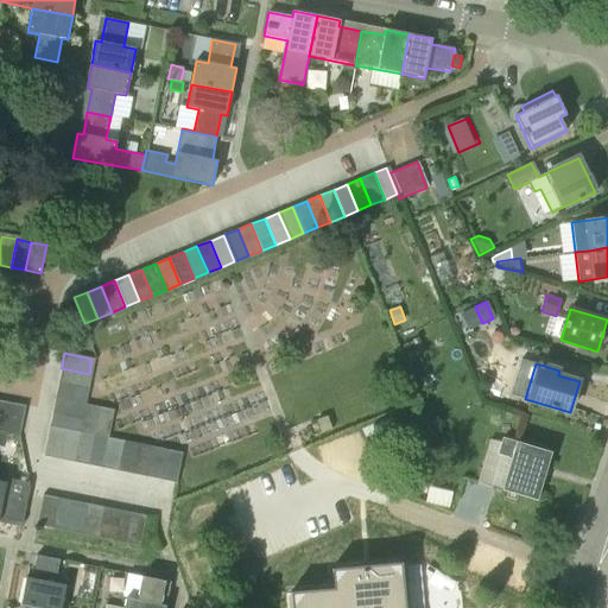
[(86,388),(89,374),(61,368),(58,382),(86,388)]
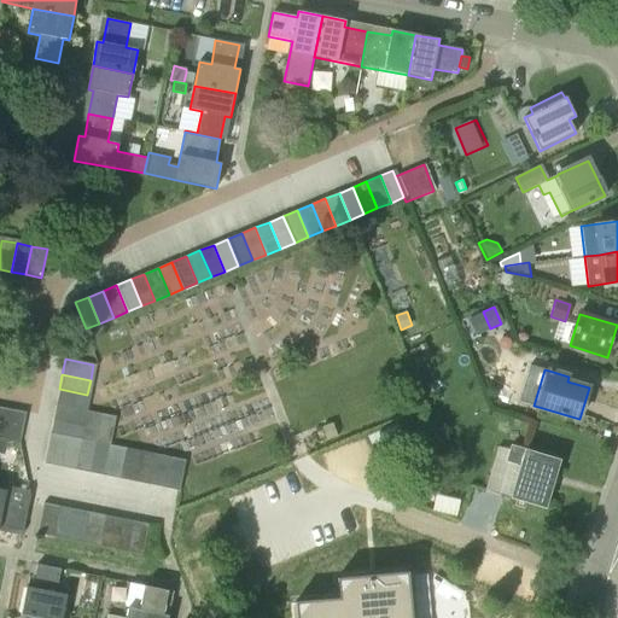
[(85,410),(87,395),(59,389),(57,404),(85,410)]
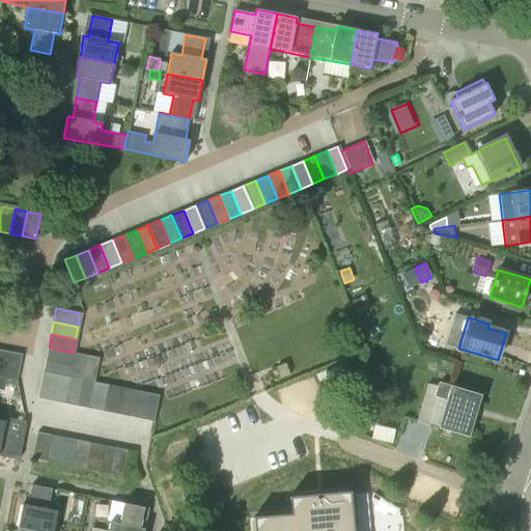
[(75,353),(73,353),(49,347),(46,359),(48,361),(72,366),(73,366),(75,353)]
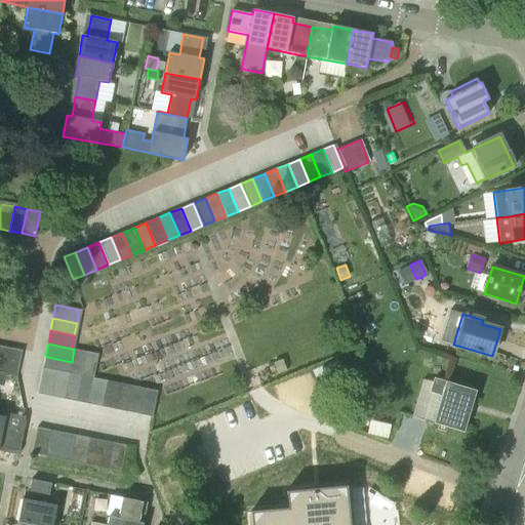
[(0,372),(4,374),(9,348),(0,346),(0,372)]
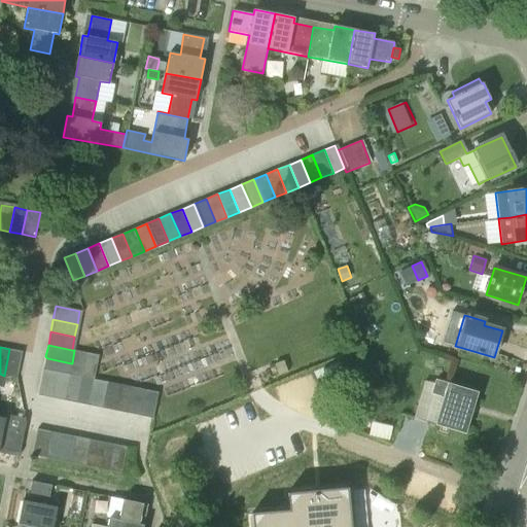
[(9,349),(4,376),(16,378),(23,351),(9,349)]
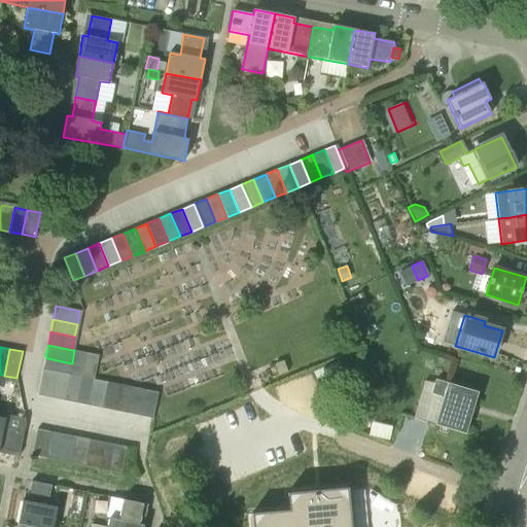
[(77,403),(86,353),(74,350),(72,363),(71,363),(69,376),(65,400),(77,403)]
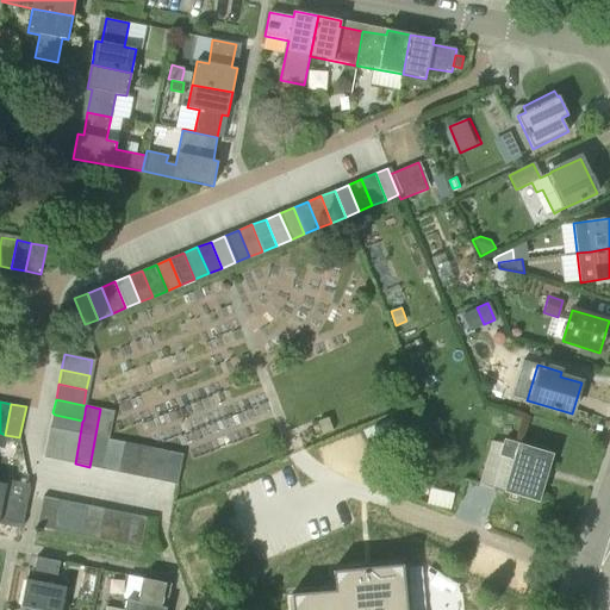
[(104,470),(110,440),(109,439),(113,411),(100,409),(89,467),(104,470)]
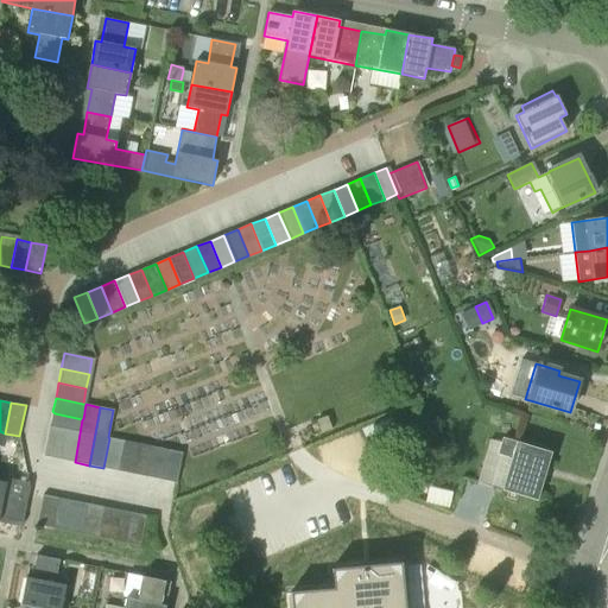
[(50,428),(65,430),(80,434),(82,419),(55,413),(52,413),(50,428)]
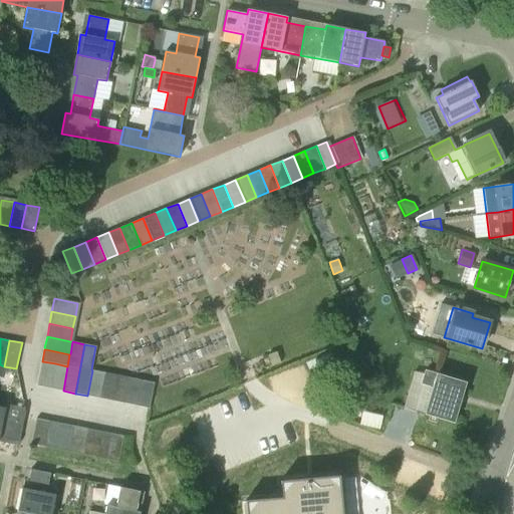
[(37,386),(50,389),(55,363),(42,361),(37,386)]
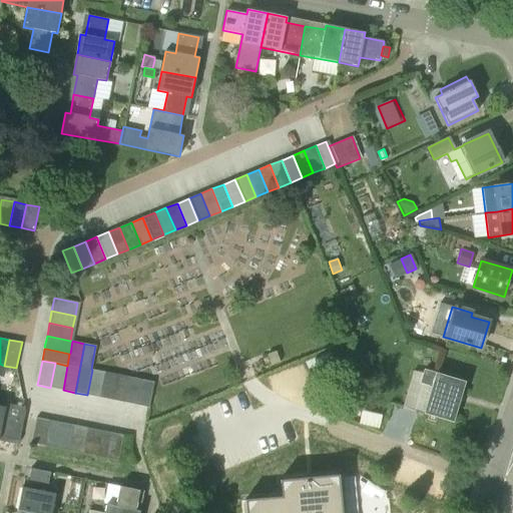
[(55,363),(50,388),(63,390),(67,366),(55,363)]
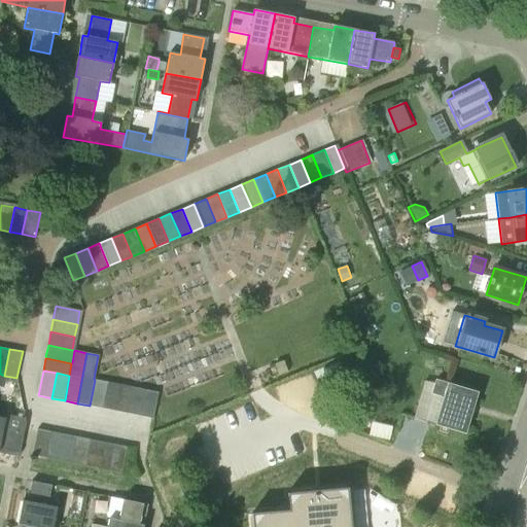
[(102,409),(107,382),(95,380),(90,406),(102,409)]
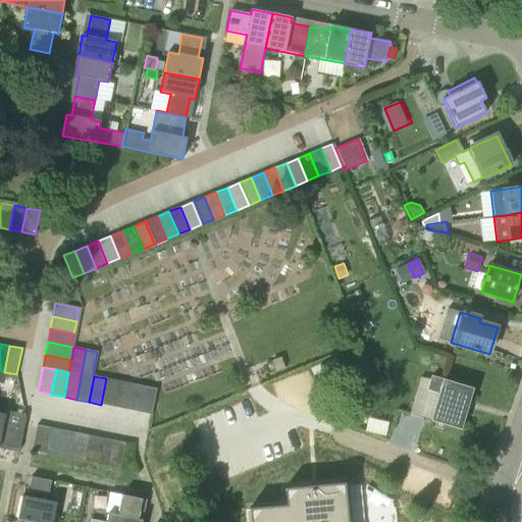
[(473,388),(431,376),(430,379),(420,376),(408,413),(461,429),(473,388)]
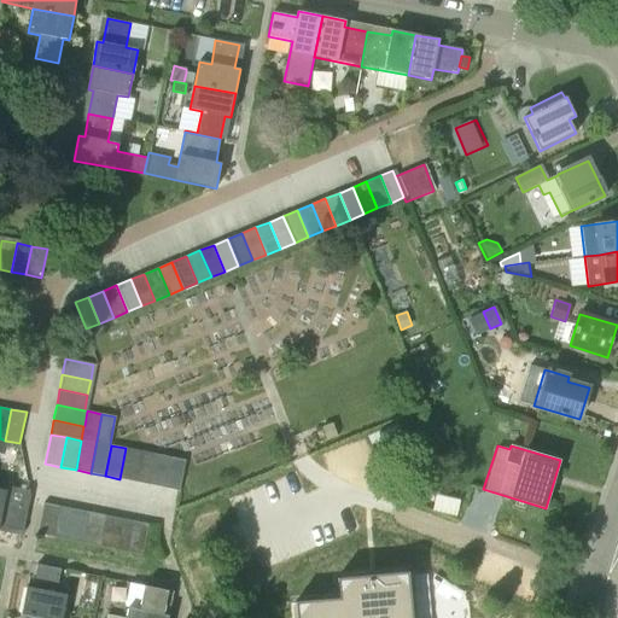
[(134,482),(140,450),(126,448),(120,479),(134,482)]
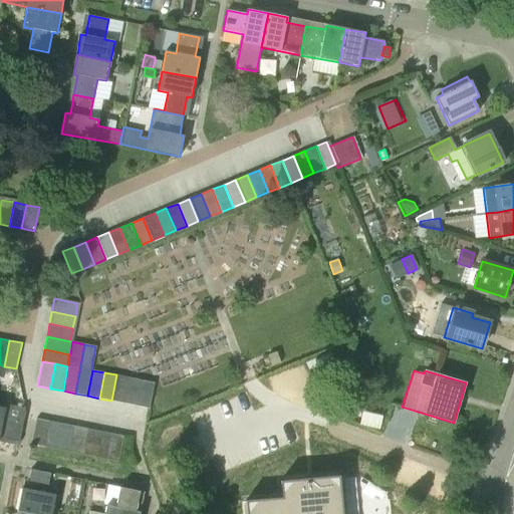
[(123,403),(130,377),(116,374),(111,401),(123,403)]
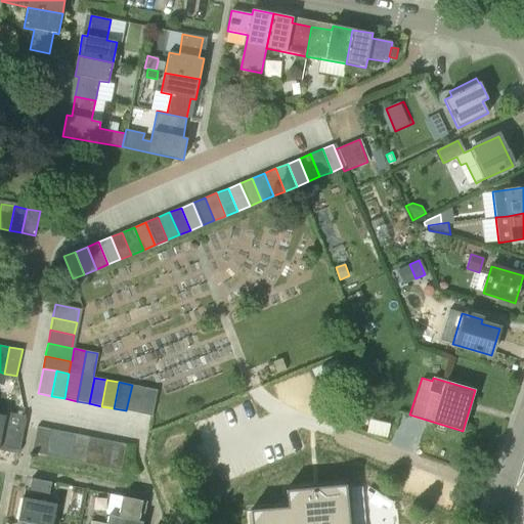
[(139,413),(144,387),(132,385),(126,410),(139,413)]
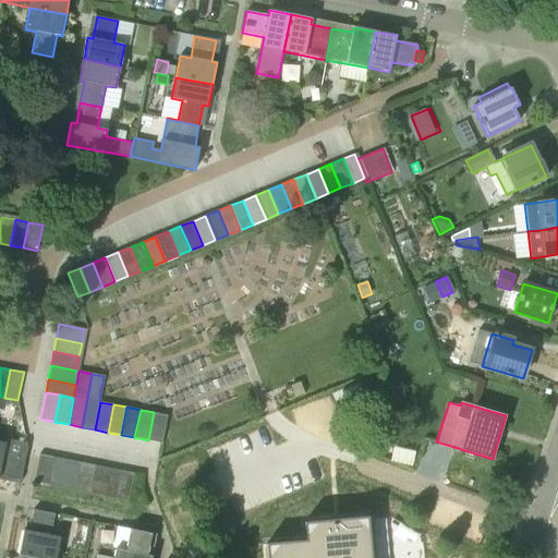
[(154,412),(148,440),(161,443),(167,415),(154,412)]
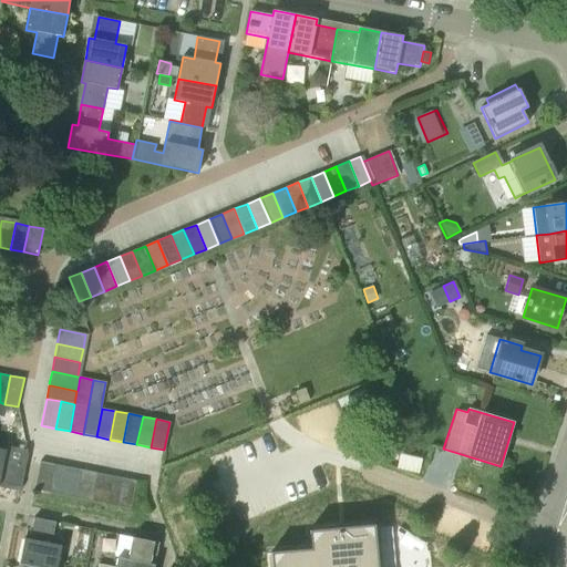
[(394,443),(381,440),(377,456),(391,460),(394,443)]
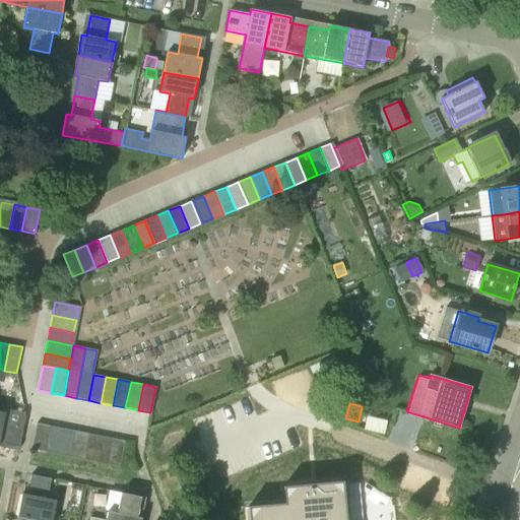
[(0,411),(0,442),(19,446),(23,427),(4,423),(6,412),(0,411)]
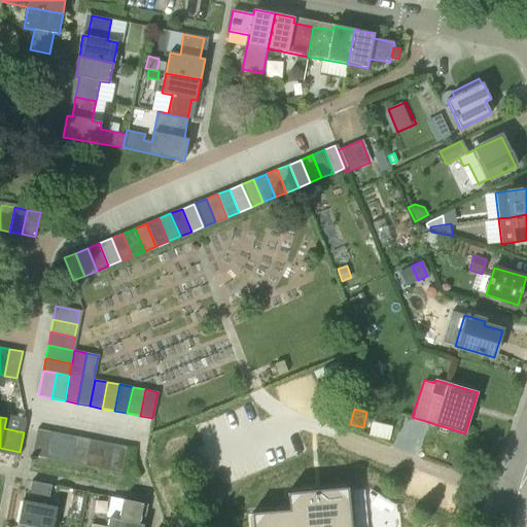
[(49,458),(55,432),(37,428),(32,455),(49,458)]
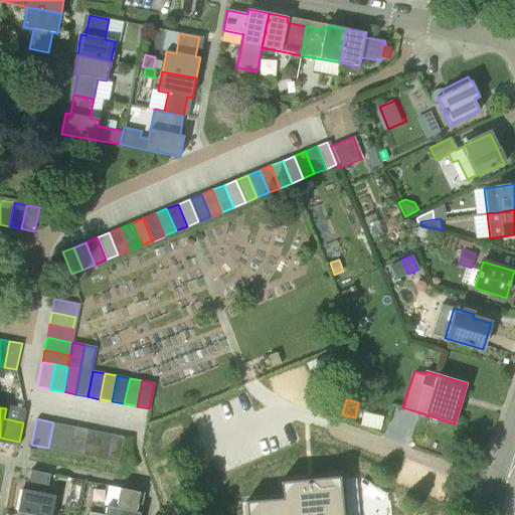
[(60,450),(65,424),(53,422),(48,448),(60,450)]
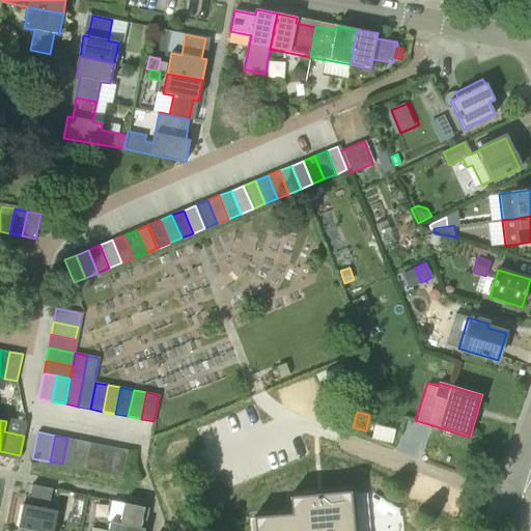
[(75,467),(80,441),(67,438),(62,464),(75,467)]
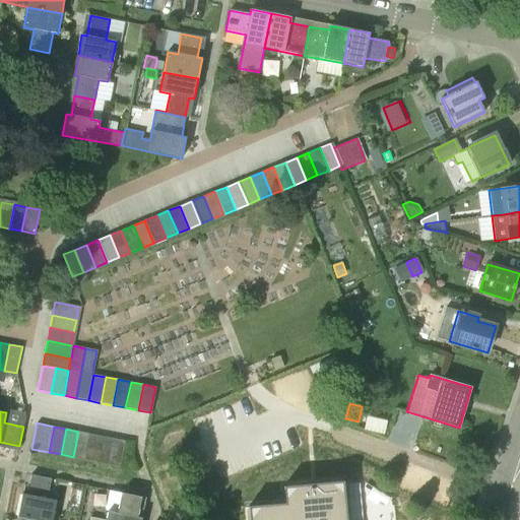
[(85,459),(90,434),(78,432),(73,457),(85,459)]
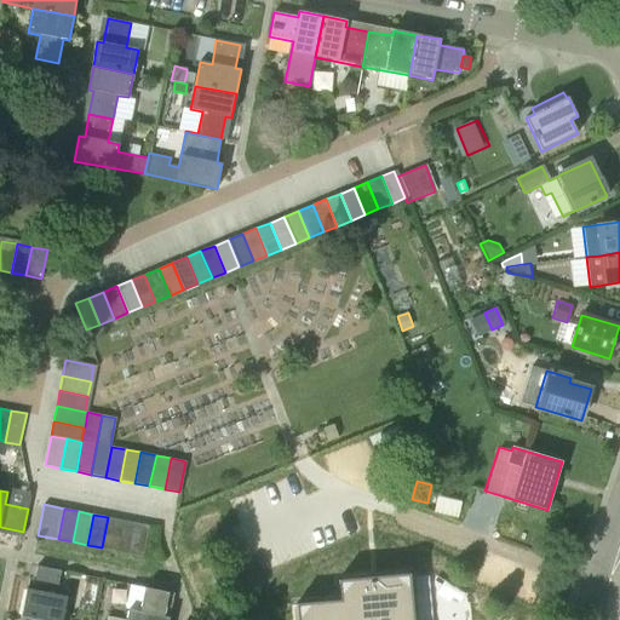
[(118,551),(124,520),(108,517),(102,547),(118,551)]
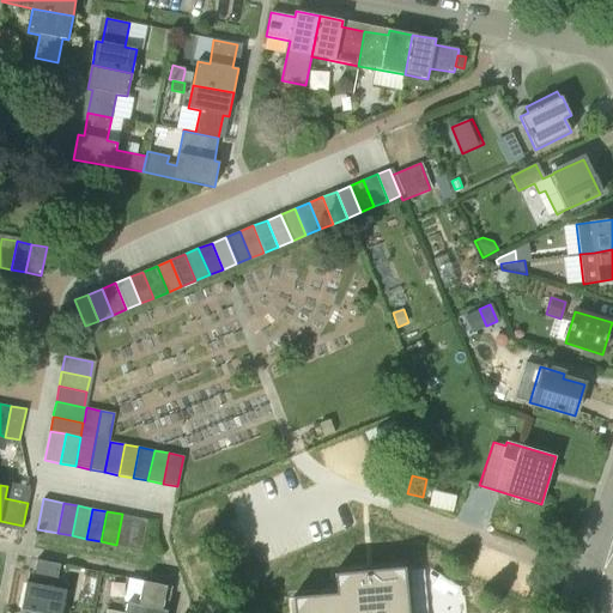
[(131,547),(137,517),(122,514),(116,545),(131,547)]
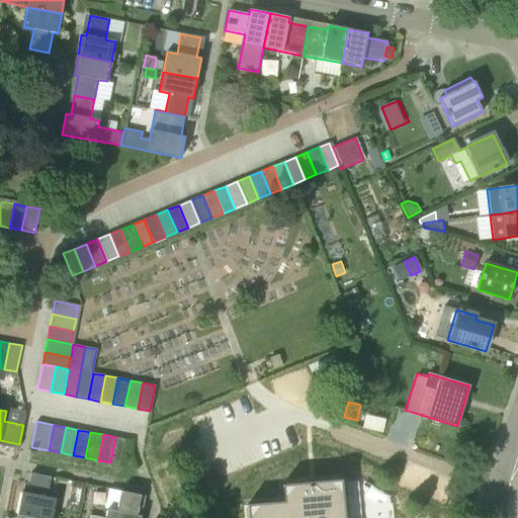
[(115,437),(110,462),(119,464),(124,439),(115,437)]
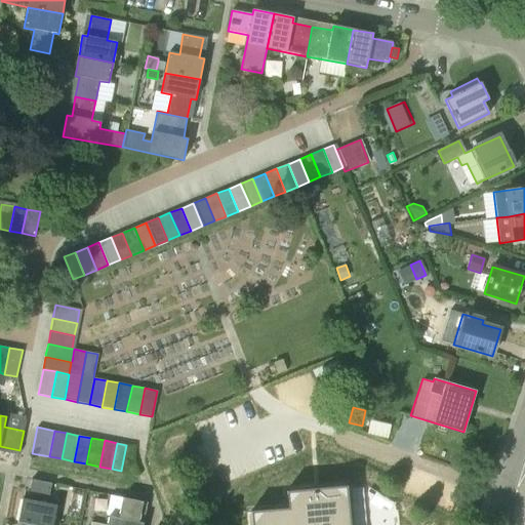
[(18,521),(39,524),(52,524),(57,506),(47,503),(51,483),(32,480),(28,499),(23,498),(18,521)]
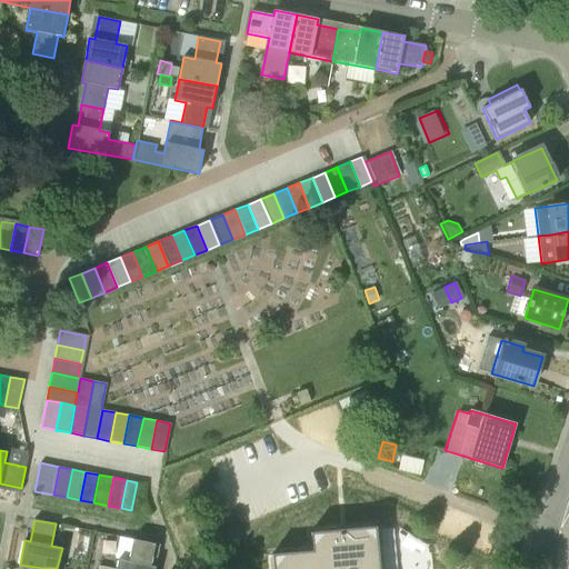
[(315,550),(273,555),(275,568),(380,568),(377,525),(347,527),(340,528),(312,530),(315,550)]
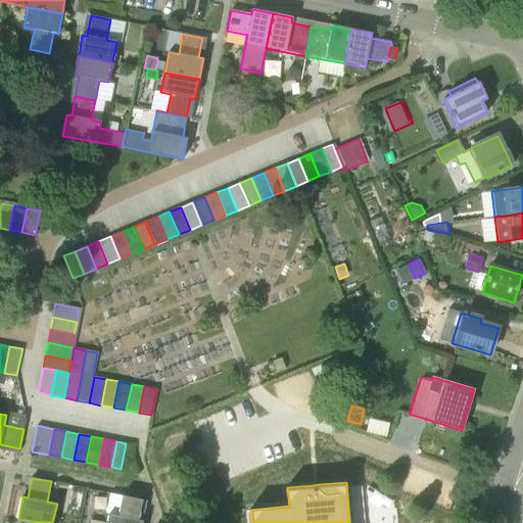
[(142,522),(143,521),(138,520),(142,501),(109,493),(105,513),(108,514),(106,522),(142,522)]
